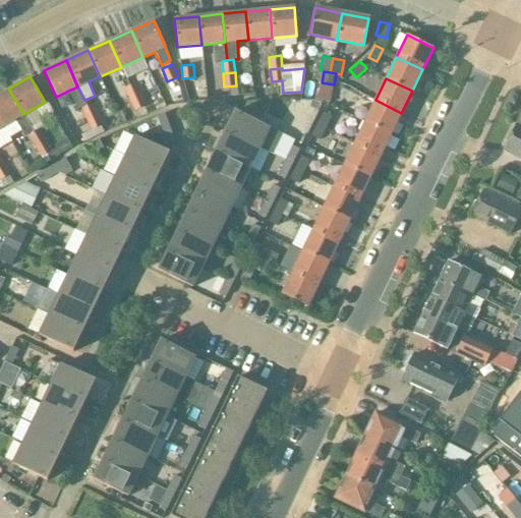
[(130,97),(140,93),(135,81),(125,85),(130,97)]
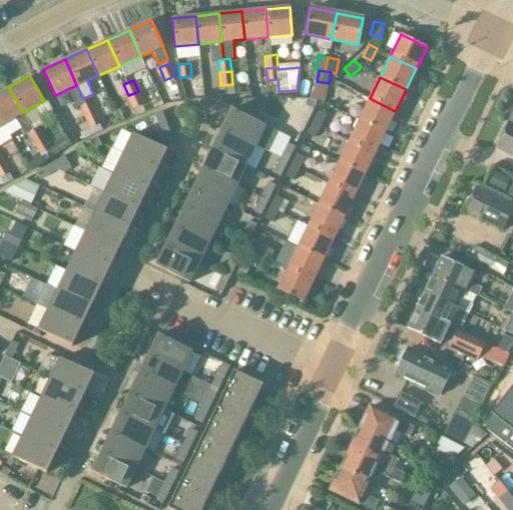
[(8,87),(0,92),(0,119),(2,124),(23,112),(8,87)]
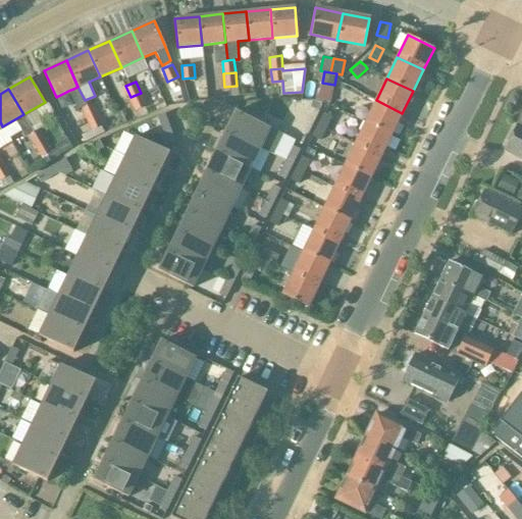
[(146,104),(141,93),(131,97),(136,109),(146,104)]
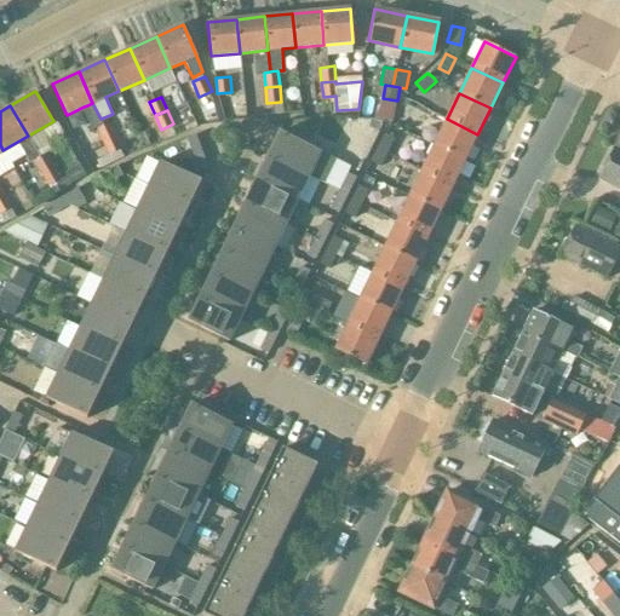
[(477,134),(447,119),(435,144),(465,160),(477,134)]
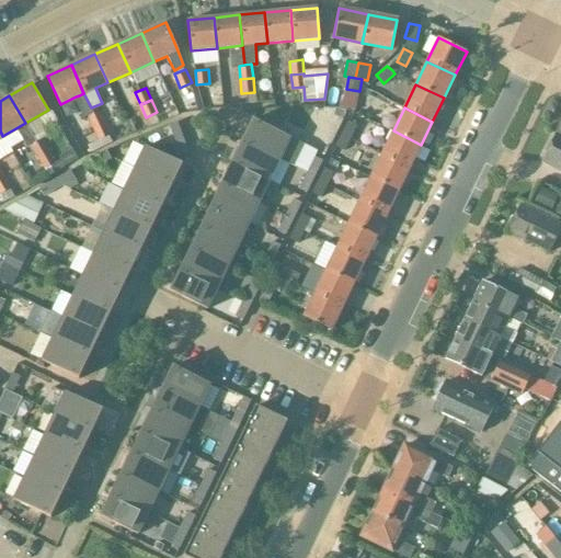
[(88,114),(93,126),(104,121),(99,109),(88,114)]
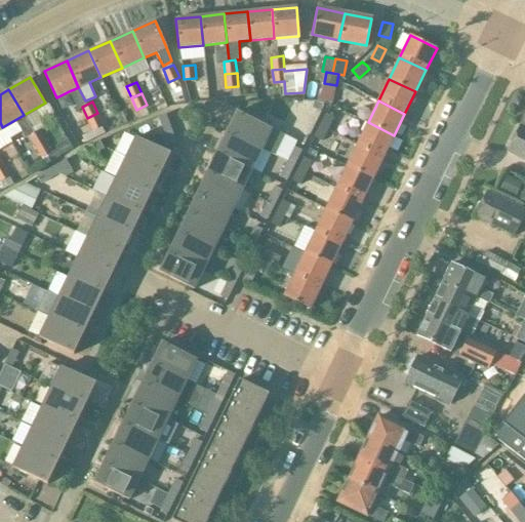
[(271,128),(236,111),(227,131),(261,148),(271,128)]
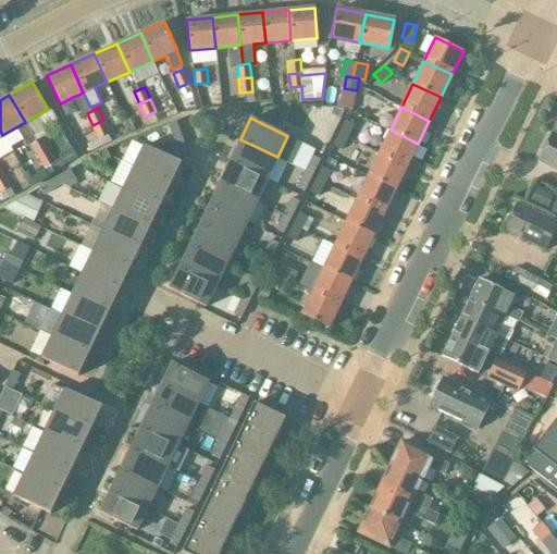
[(346,119),(341,128),(350,134),(356,123),(346,119)]
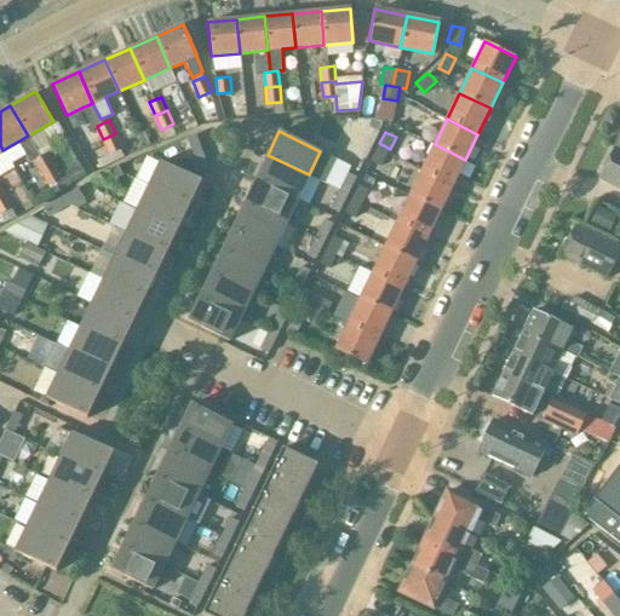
[(103,139),(109,153),(109,154),(121,148),(115,133),(103,139)]
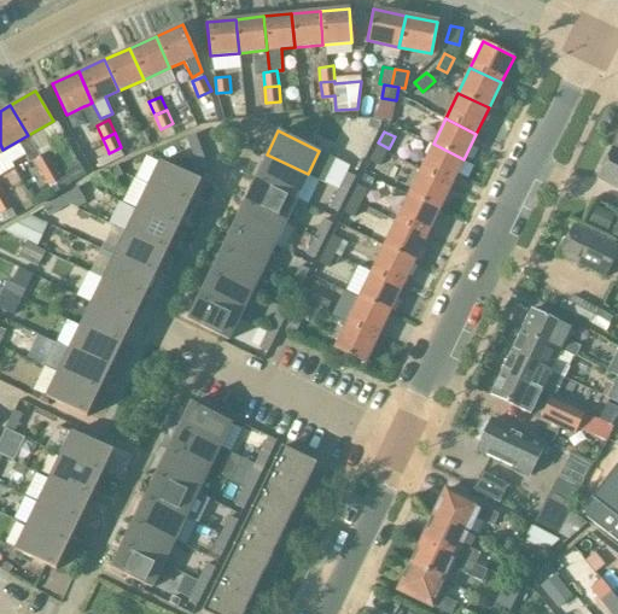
[(207,168),(194,134),(186,136),(192,156),(190,156),(196,171),(207,168)]
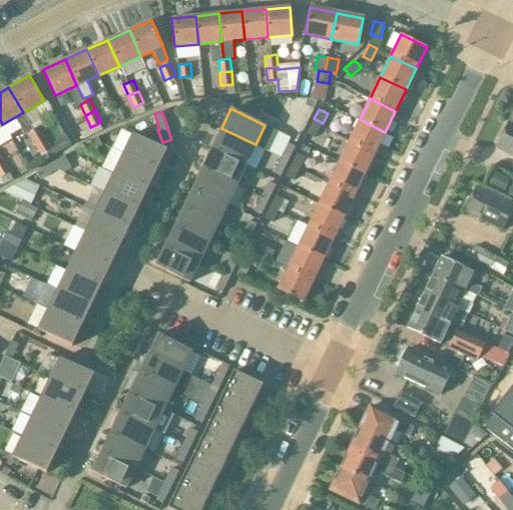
[(309,128),(308,129),(317,133),(318,132),(323,123),(314,118),(309,128)]
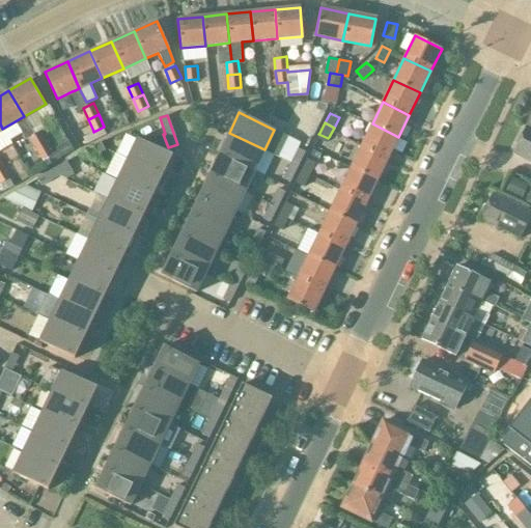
[(398,137),(372,123),(361,145),(388,159),(398,137)]
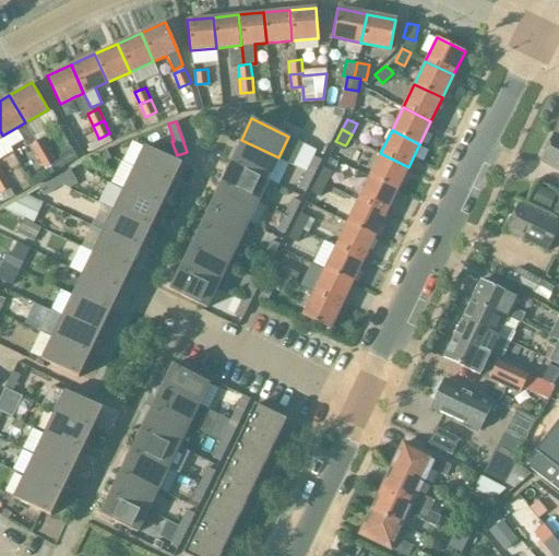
[(558,134),(554,132),(539,161),(558,169),(558,134)]
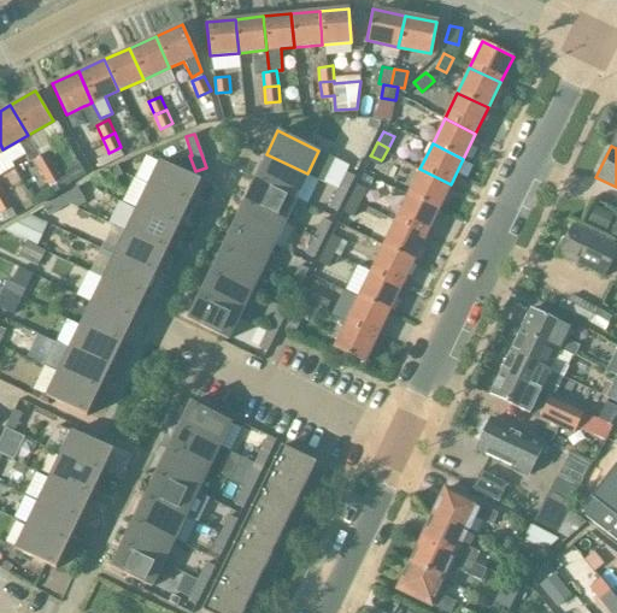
[(100,165),(123,154),(121,147),(109,153),(109,152),(97,157),(100,165)]
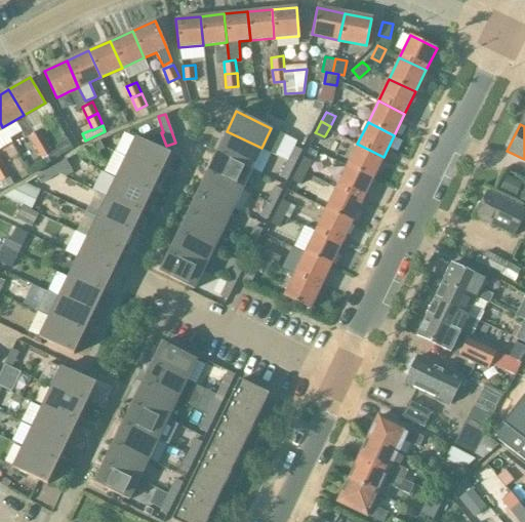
[(33,131),(29,133),(35,145),(45,138),(39,128),(33,131)]
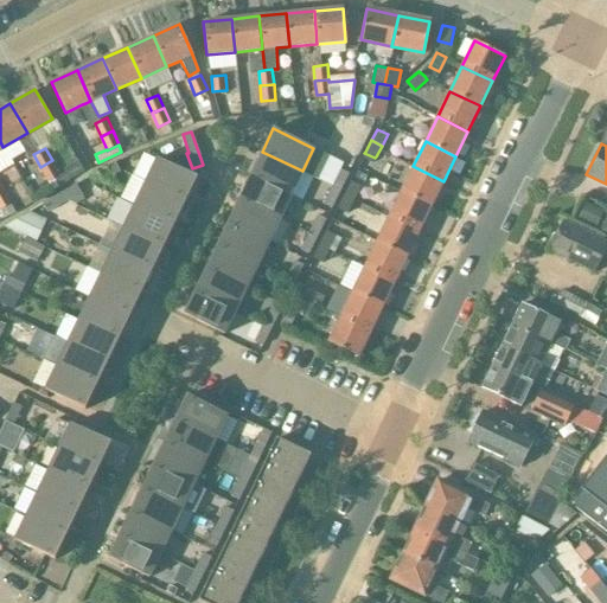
[(262,152),(250,175),(291,194),(302,171),(262,152)]
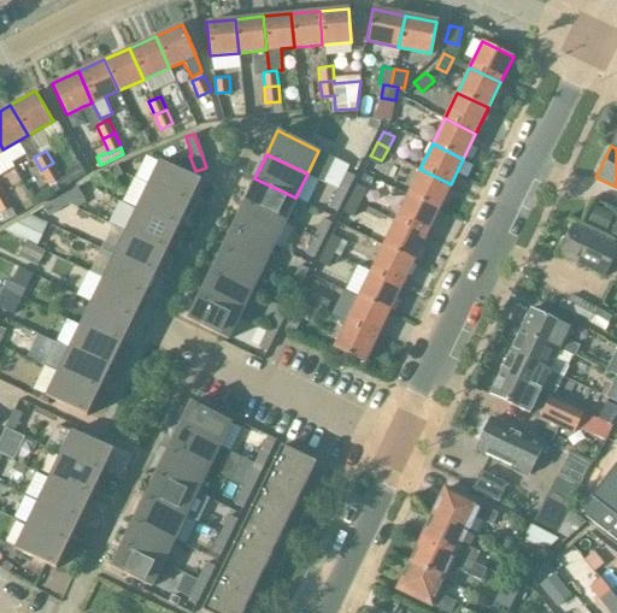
[(66,172),(60,175),(54,178),(60,188),(87,172),(80,160),(64,169),(66,172)]
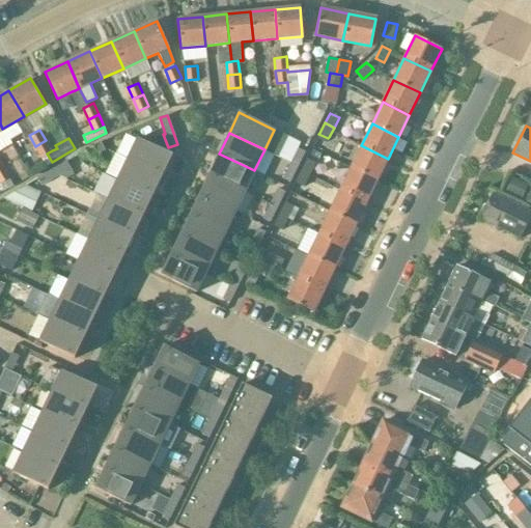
[(137,138),(128,159),(163,175),(172,155),(137,138)]
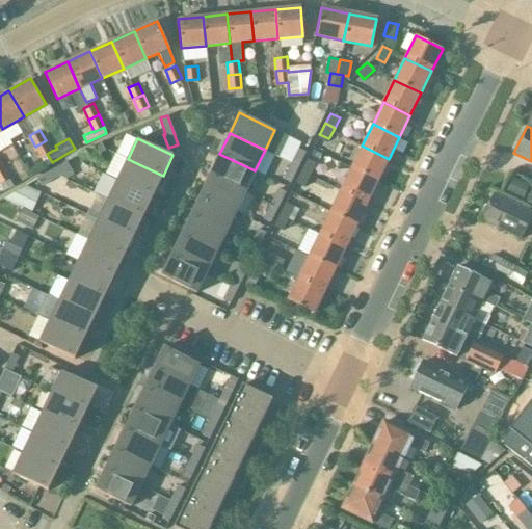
[(46,140),(35,147),(42,157),(47,154),(52,151),(46,140)]
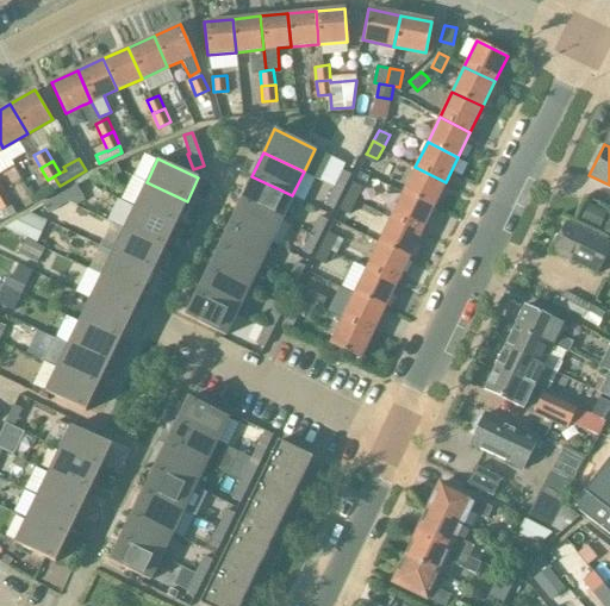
[(120,172),(116,163),(98,173),(103,181),(120,172)]
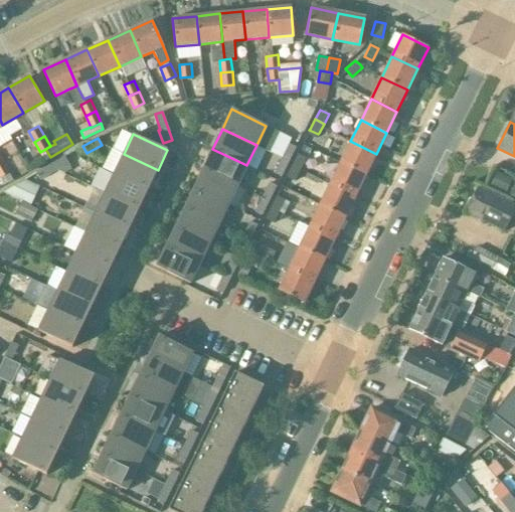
[(376,154),(350,141),(340,162),(366,175),(376,154)]
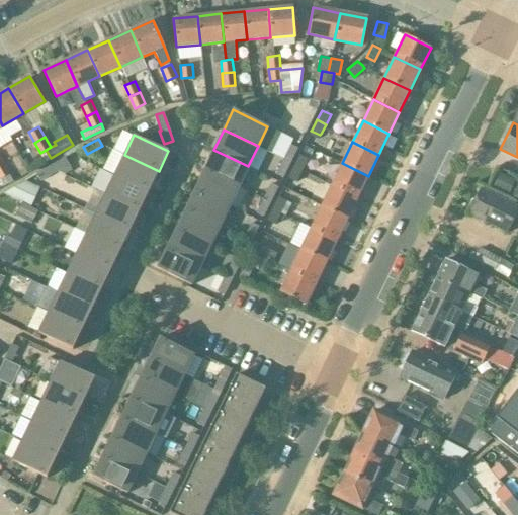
[(297,147),(290,144),(282,159),(289,162),(297,147)]
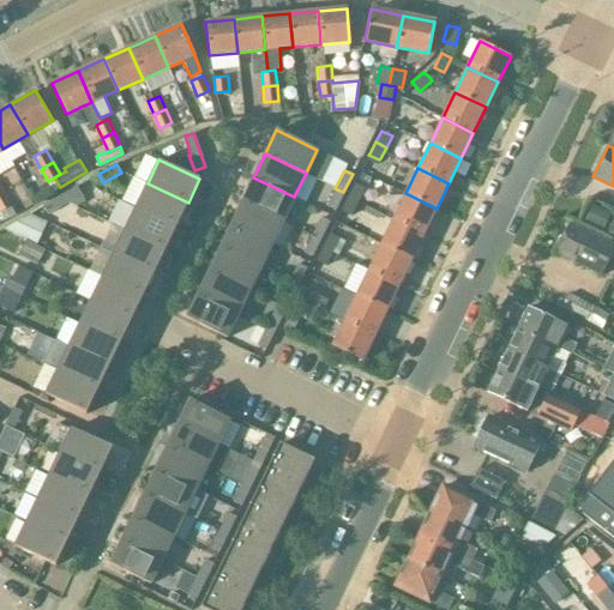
[(283,221),(294,197),(253,177),(242,200),(283,221)]
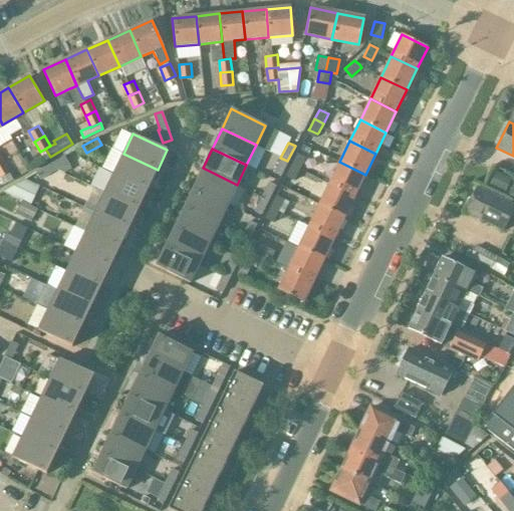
[(306,157),(297,152),(291,164),(300,168),(306,157)]
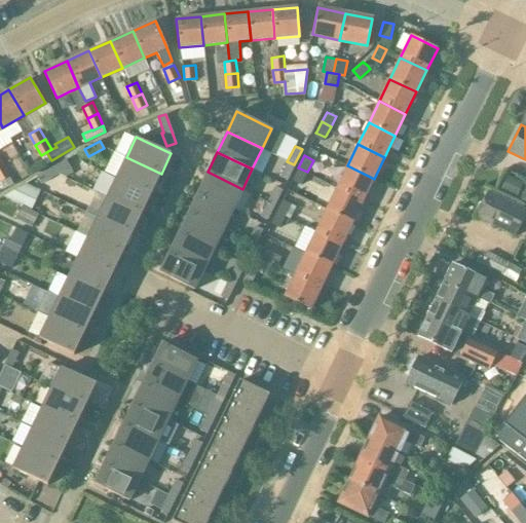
[(126,157),(116,177),(151,194),(161,174),(126,157)]
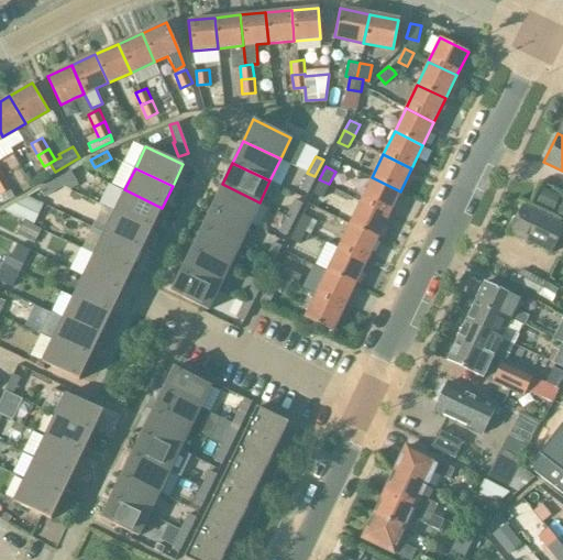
[(70,171),(55,179),(59,187),(75,178),(70,171)]
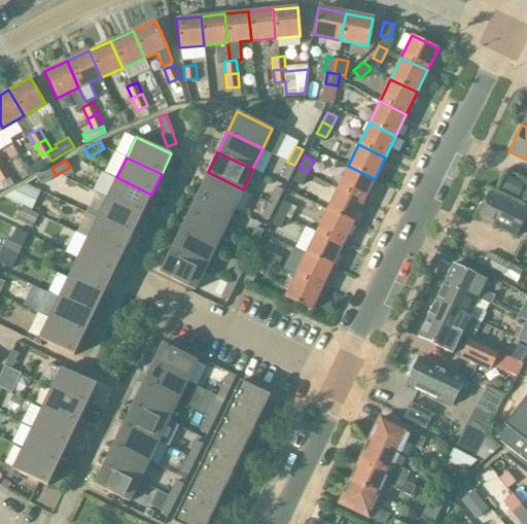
[(280,176),(287,180),(294,165),(287,162),(280,176)]
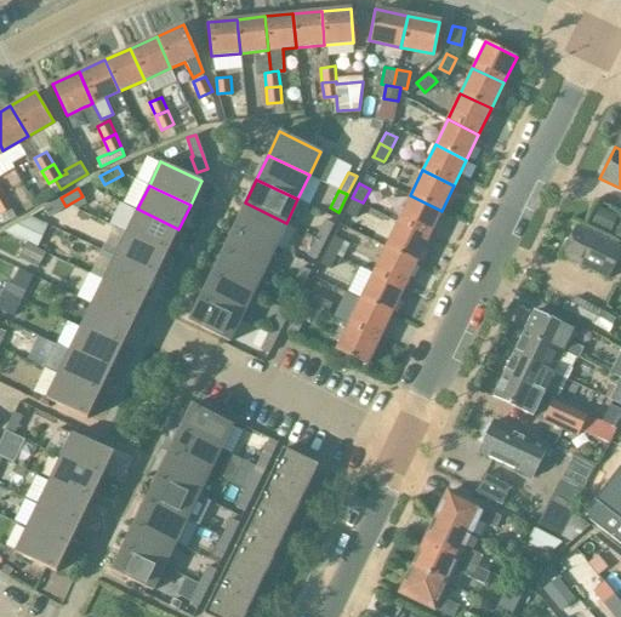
[(17,215),(4,193),(0,195),(0,212),(5,210),(11,218),(17,215)]
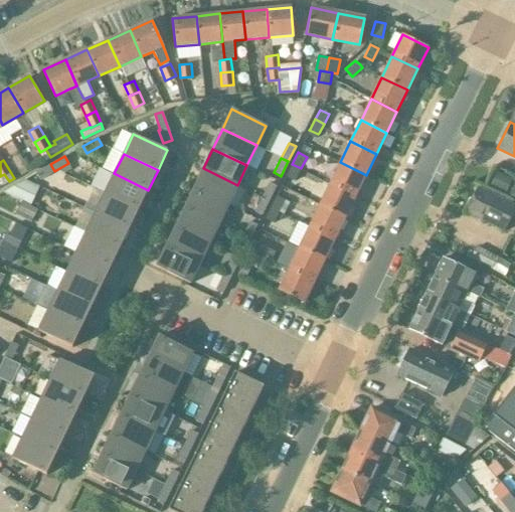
[(340,162),(330,183),(355,196),(366,175),(340,162)]
